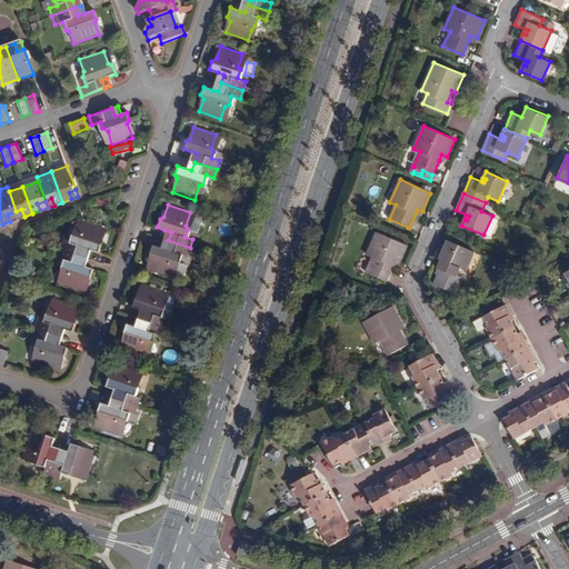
[(21,209),(16,211),(18,218),(25,217),(21,209)]
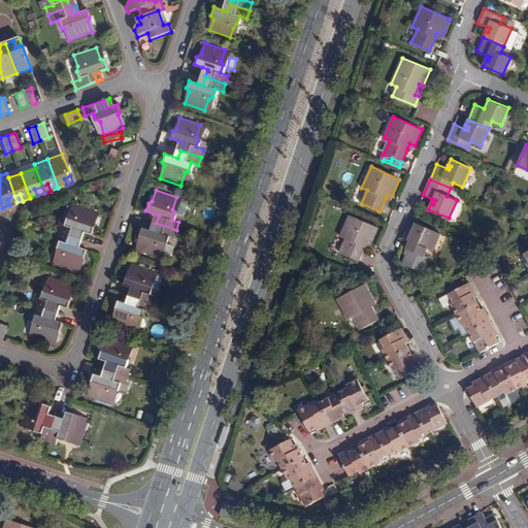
[(17,202),(14,196),(7,199),(9,205),(17,202)]
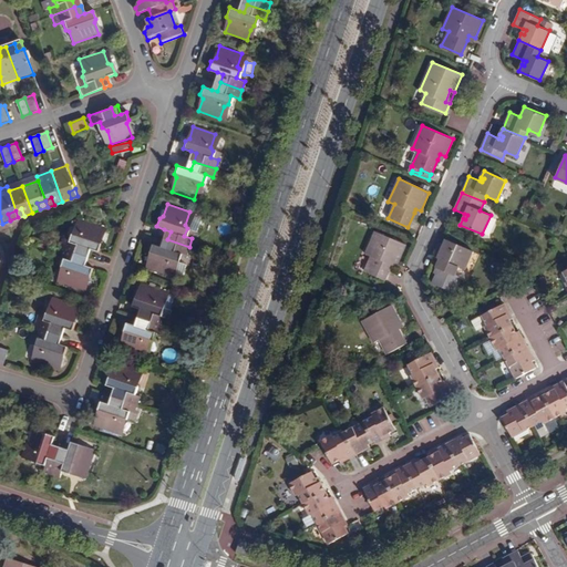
[(60,237),(57,247),(81,256),(84,245),(91,247),(99,250),(102,241),(100,237),(103,226),(78,217),(73,232),(70,233),(68,239),(60,237)]
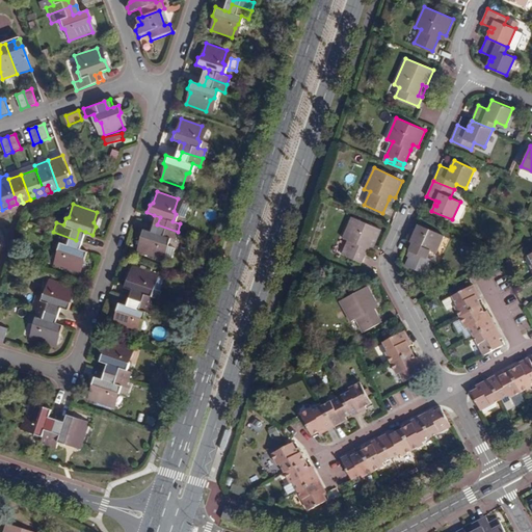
[(368,245),(372,247),(379,231),(351,218),(342,239),(348,241),(342,255),(360,263),(366,249),(368,245)]
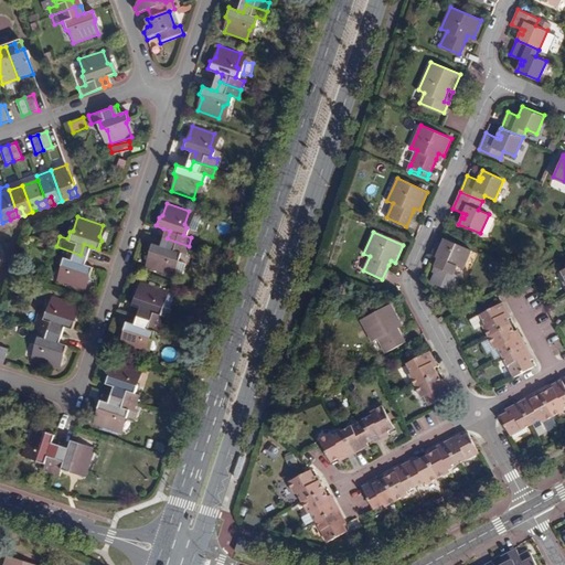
[(189,246),(167,238),(164,247),(158,245),(150,243),(147,252),(149,255),(145,268),(168,275),(171,263),(176,260),(178,252),(187,254),(189,246)]
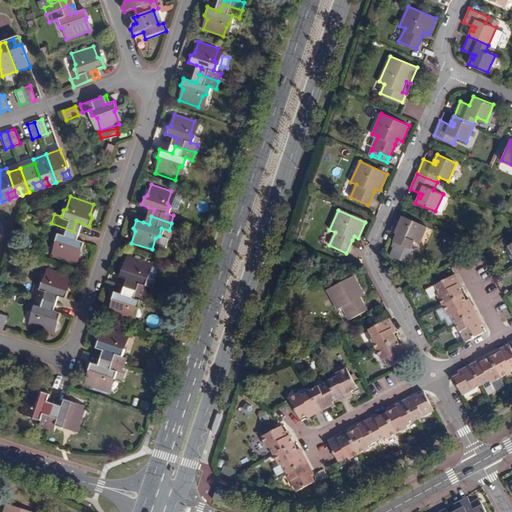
[(405,217),(399,232),(401,233),(400,236),(396,243),(413,251),(416,243),(420,245),(428,227),(405,217)]
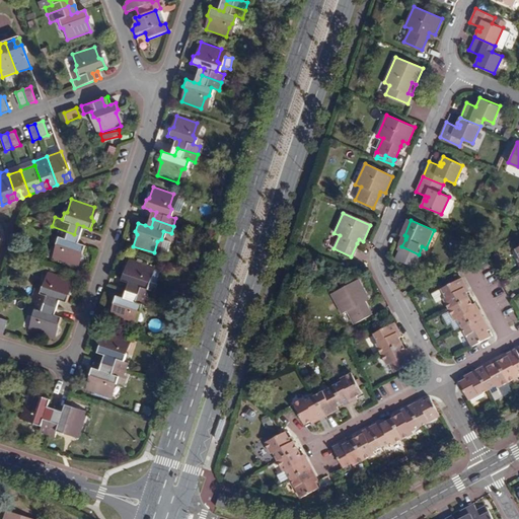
[(74,234),(80,236),(83,226),(77,224),(74,234)]
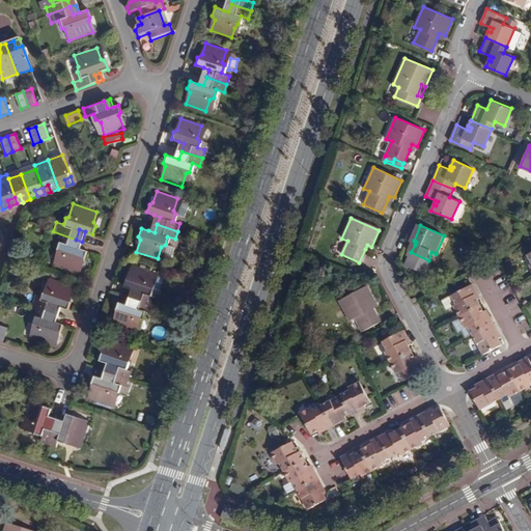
[(74,247),(76,240),(53,231),(51,240),(57,242),(54,251),(56,253),(52,266),(76,273),(81,259),(84,258),(86,251),(80,249),(74,247)]
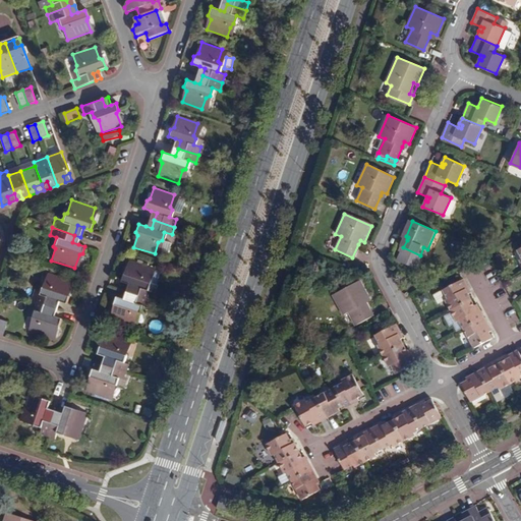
[(78,244),(80,237),(74,235),(72,242),(78,244)]
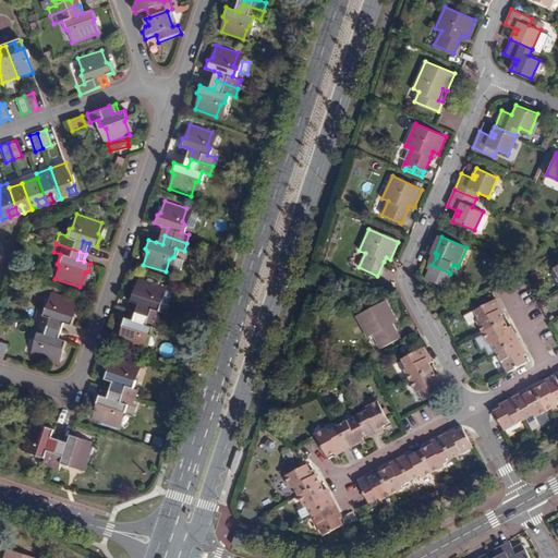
[(143,305),(140,314),(161,320),(164,312),(157,310),(159,302),(157,299),(161,286),(138,278),(134,292),(131,293),(129,301),(143,305)]
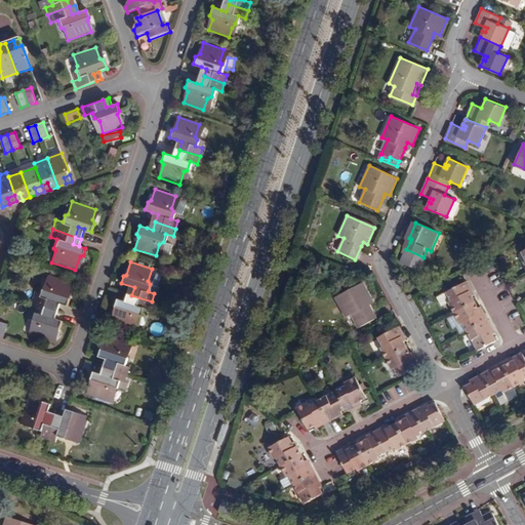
[(31,293),(28,301),(50,309),(53,299),(59,301),(66,305),(69,296),(67,294),(71,282),(47,275),(44,285),(39,288),(37,295),(31,293)]
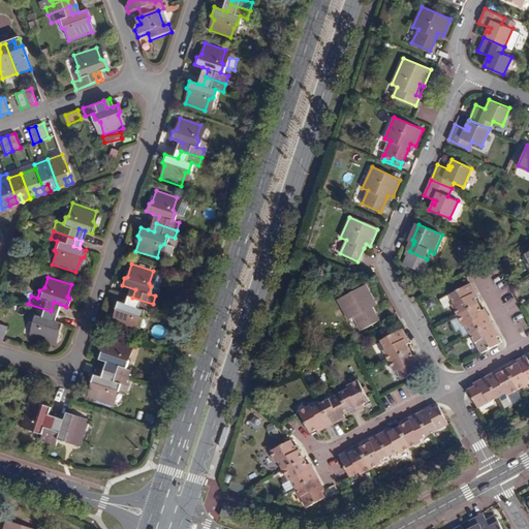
[(450,304),(457,315),(478,305),(475,299),(477,297),(470,283),(448,294),(454,302),(450,304)]
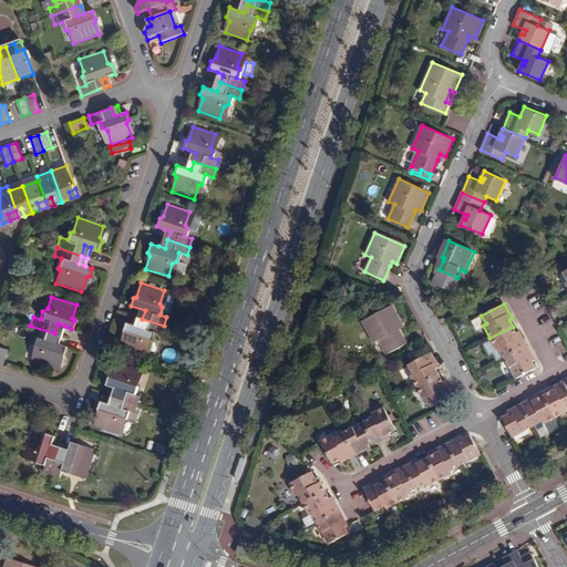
[(395,326),(401,323),(392,306),(362,321),(373,342),(379,339),(387,353),(405,344),(398,330),(395,326)]
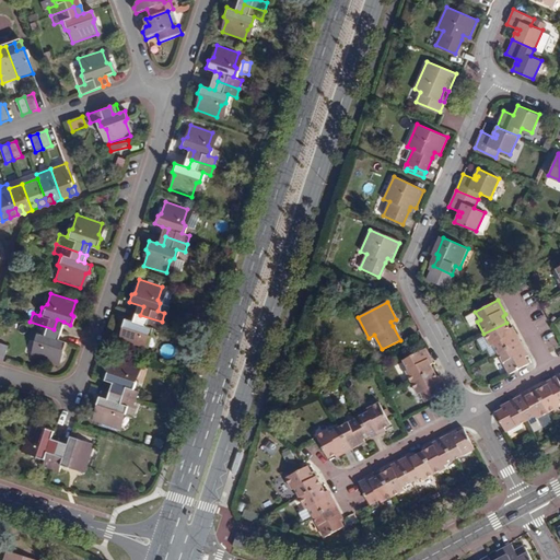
[(140,315),(135,313),(131,322),(137,324),(140,315)]
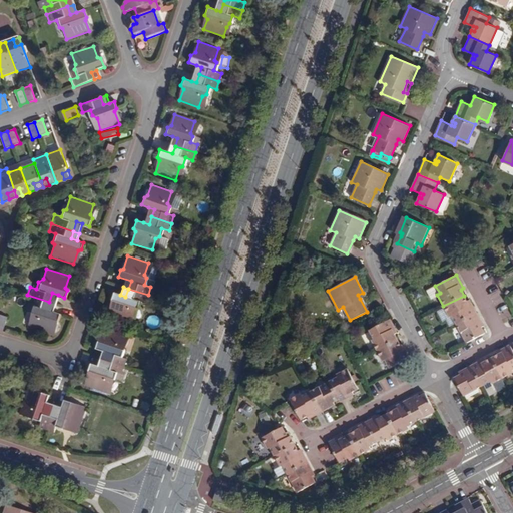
[(148,295),(128,289),(125,297),(120,295),(112,293),(110,301),(112,304),(108,315),(129,322),(133,310),(136,309),(138,301),(145,304),(148,295)]
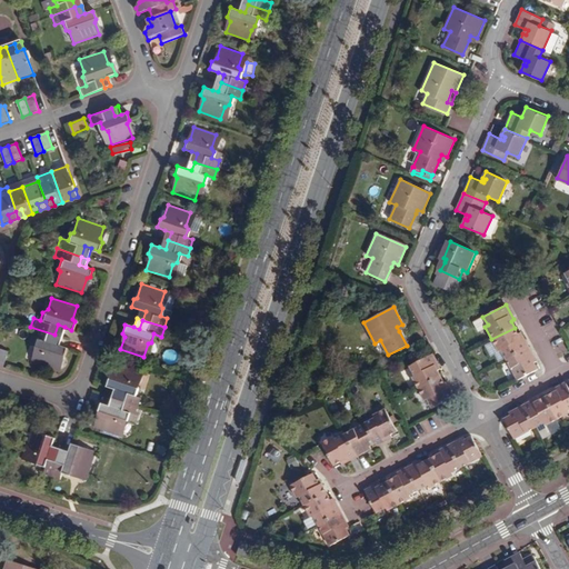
[(58,325),(55,335),(61,337),(65,327),(58,325)]
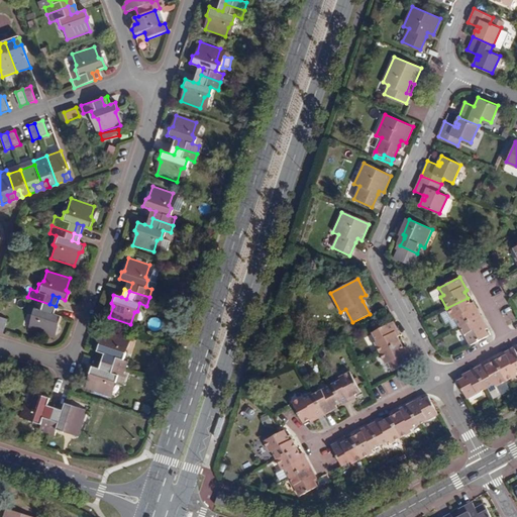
[(49,304),(27,297),(25,304),(31,306),(28,314),(31,317),(27,329),(50,336),(54,325),(58,322),(60,315),(54,313),(47,311),(49,304)]
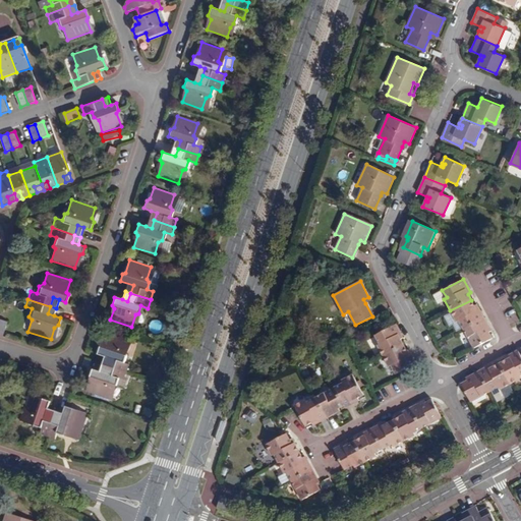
[(471,300),(450,310),(451,312),(456,322),(458,320),(462,327),(463,329),(483,317),(476,304),(474,305),(471,300)]
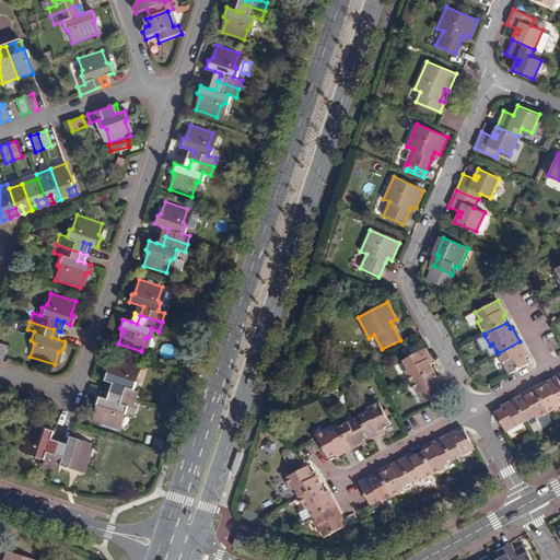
[(60,331),(54,329),(51,337),(58,339),(60,331)]
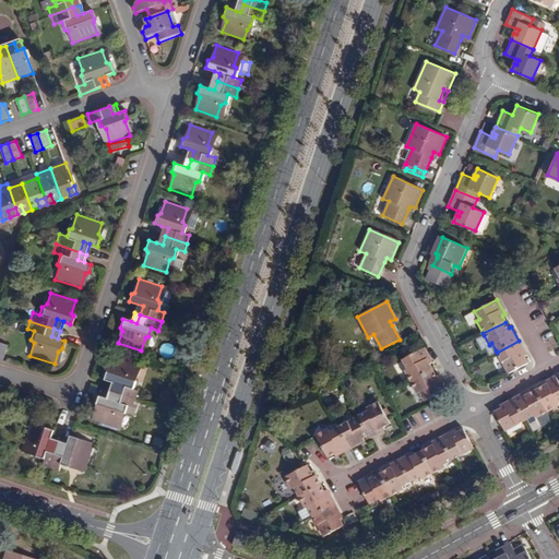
[(489,345),(484,335),(476,340),(480,348),(485,347),(488,354),(496,351),(491,343),(489,345)]
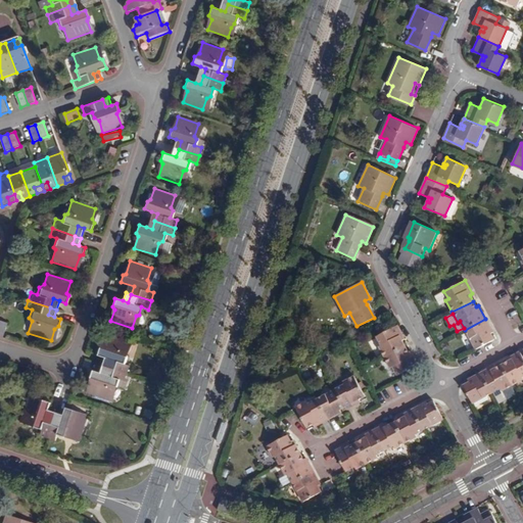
[(492,332),(485,319),(465,330),(475,349),(493,339),(490,334),(492,332)]
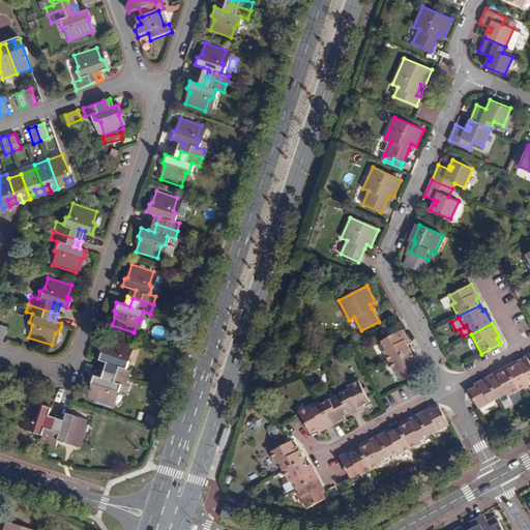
[(390,361),(411,351),(408,344),(410,343),(403,328),(382,340),(387,348),(384,350),(390,361)]
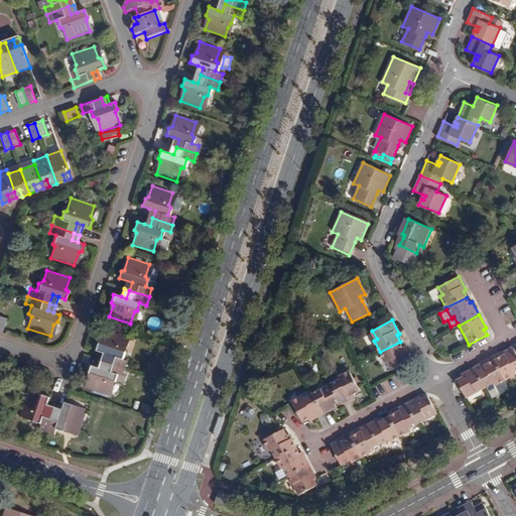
[(106,362),(125,368),(128,360),(122,358),(124,351),(122,348),(127,337),(105,330),(102,341),(99,343),(96,350),(103,352),(109,354),(106,362)]
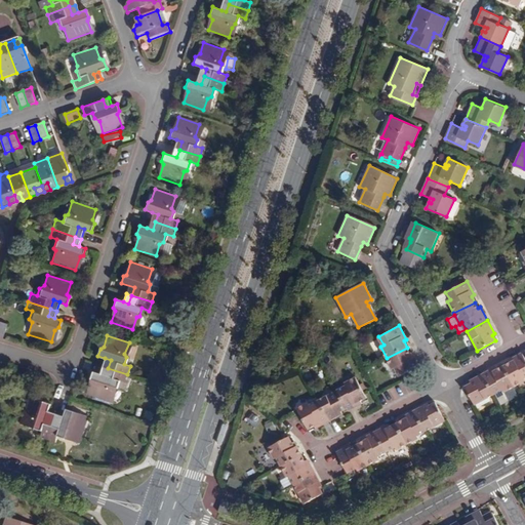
[(410,352),(407,348),(387,358),(392,369),(395,367),(399,376),(419,365),(412,351),(410,352)]
